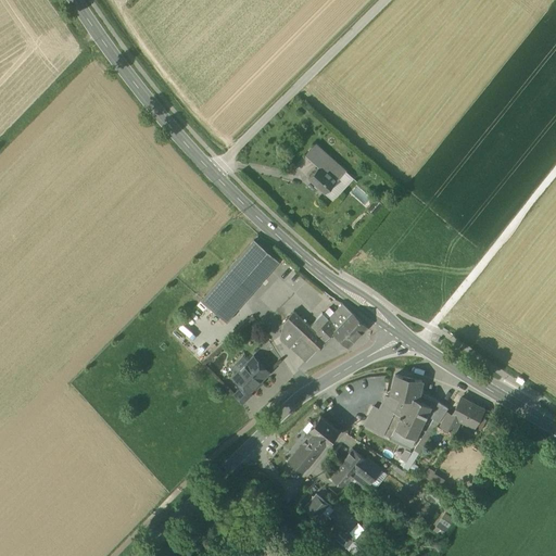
[(305,154),(319,166),(328,156),(315,144),(305,154)]
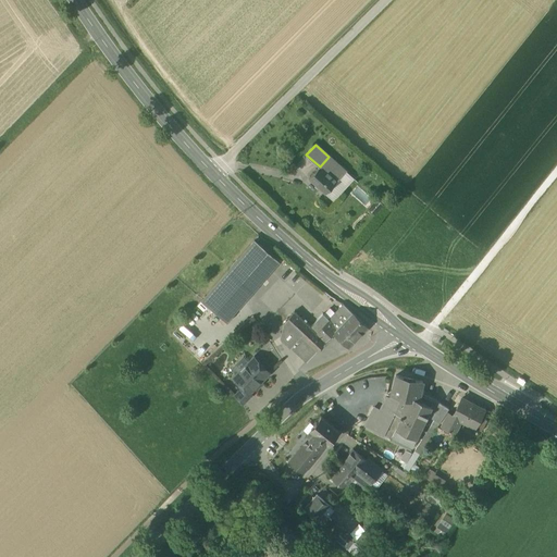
[(329,157),(320,166),(327,173),(336,163),(329,157)]
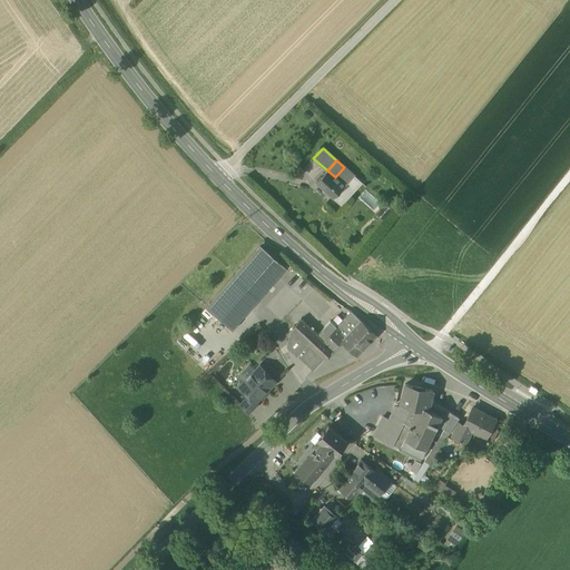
[(335,177),(345,186),(354,176),(344,167),(335,177)]
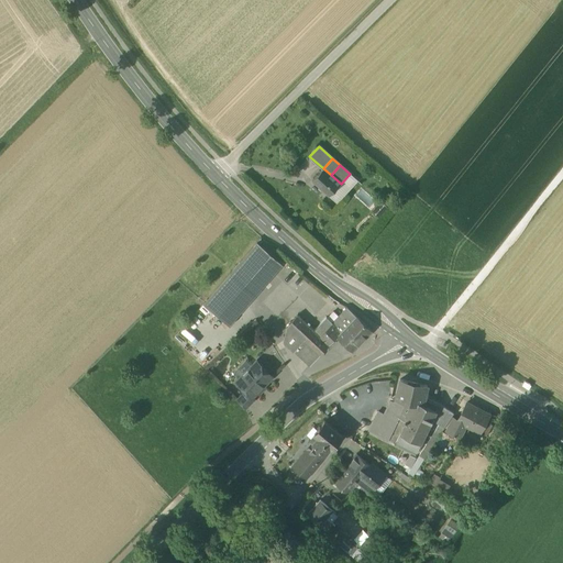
[(341,184),(331,175),(323,168),(311,181),(329,197),(341,184)]
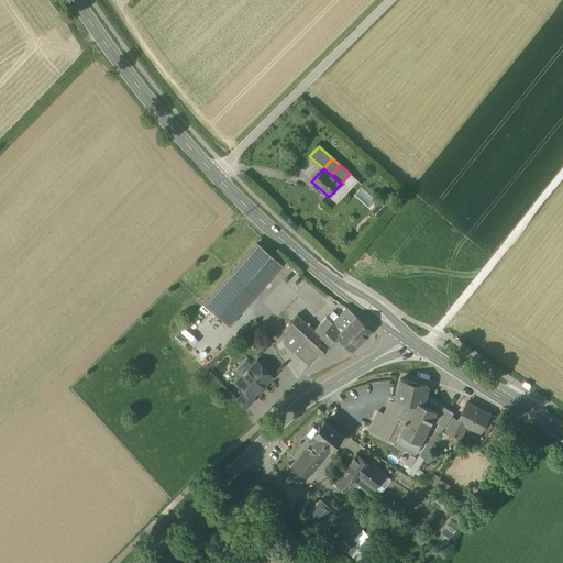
[(372,212),(378,219),(388,208),(381,201),(372,212)]
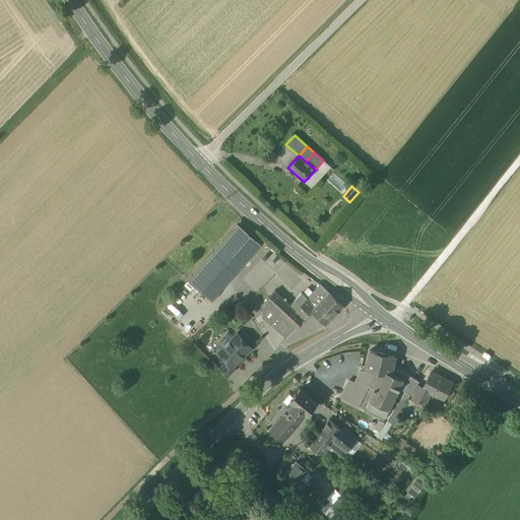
[(238,223),(213,252),(233,269),(234,269),(258,242),(238,223)]
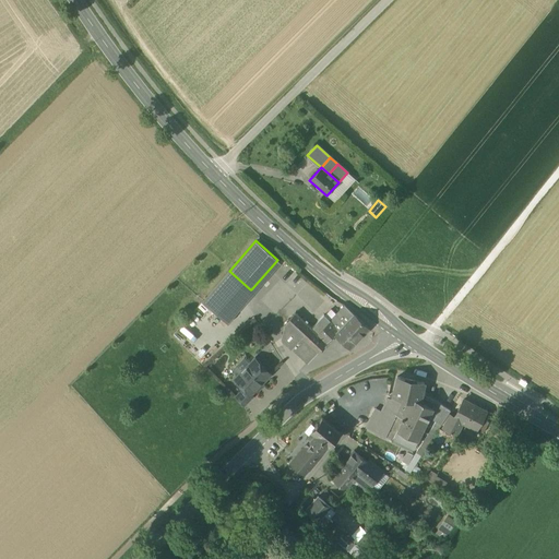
[(277,260),(251,289),(254,293),(281,262),(277,260)]
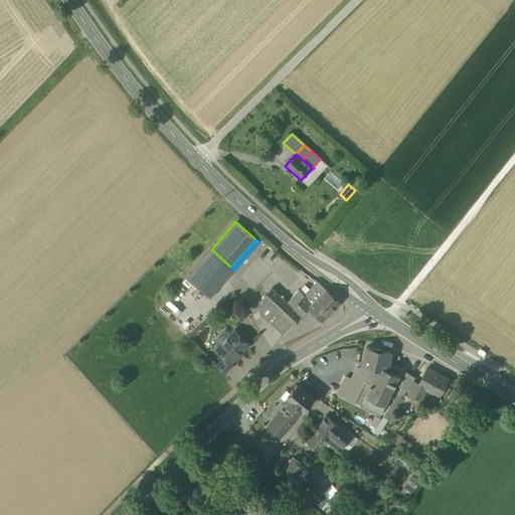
[(230,267),(211,249),(186,278),(206,295),(230,267)]
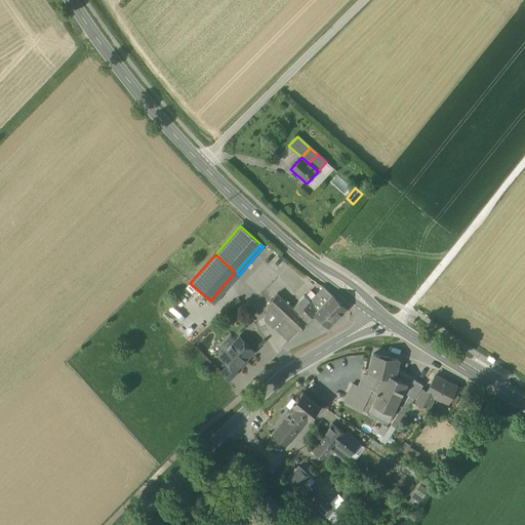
[(217,298),(239,275),(236,272),(235,272),(210,300),(214,305),(218,299),(217,298)]
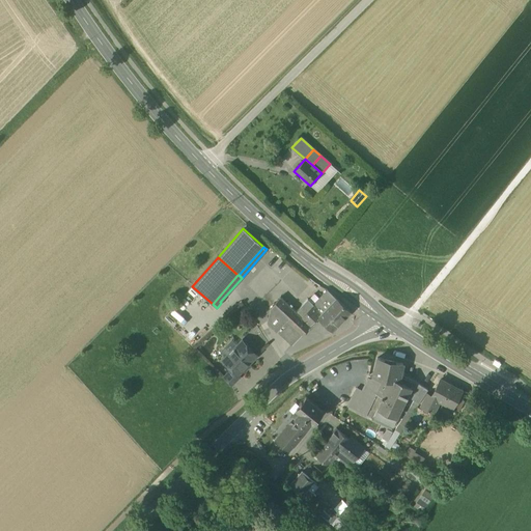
[(286,303),(277,313),(301,335),(317,317),(317,316),(335,298),(327,290),(319,298),(313,304),(301,316),(296,311),(286,303)]
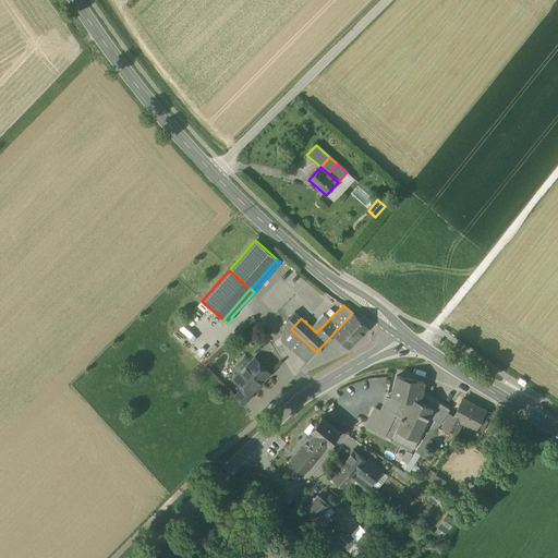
[(330,308),(324,315),(329,319),(336,313),(330,308)]
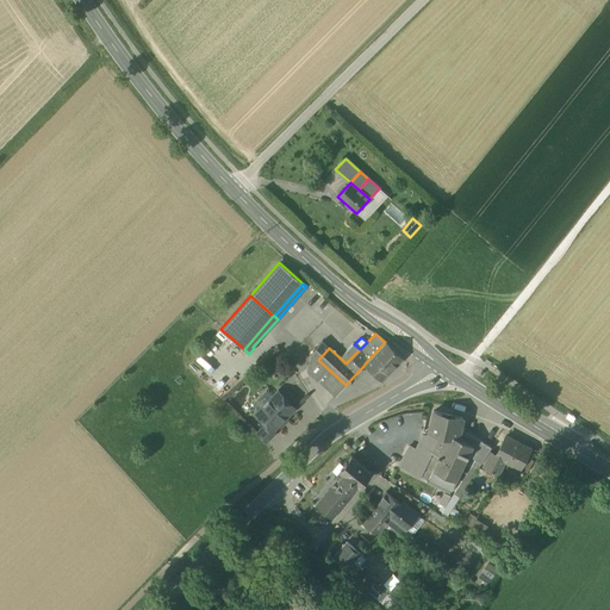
[(310,353),(318,360),(329,348),(322,341),(310,353)]
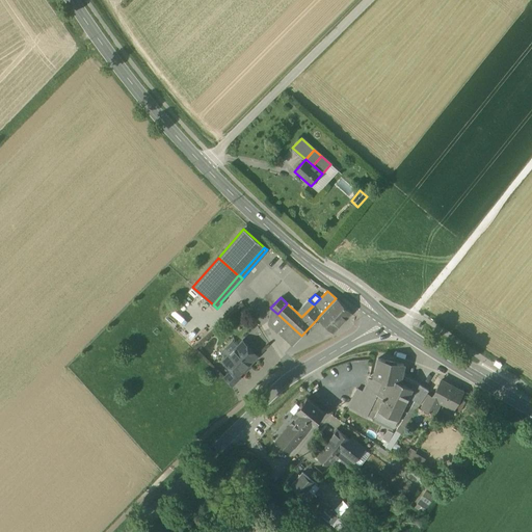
[(318,318),(333,331),(351,313),(336,298),(318,317),(318,318)]
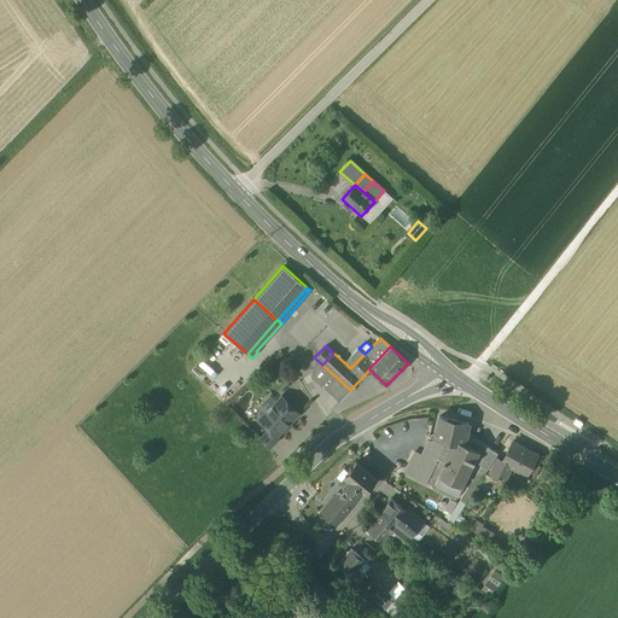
[(359,348),(344,362),(350,368),(365,354),(359,349),(359,348)]
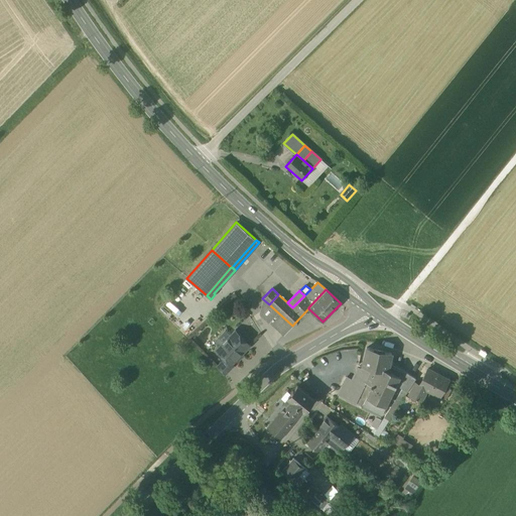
[(283,335),(292,326),(269,304),(262,298),(259,311),(283,335)]
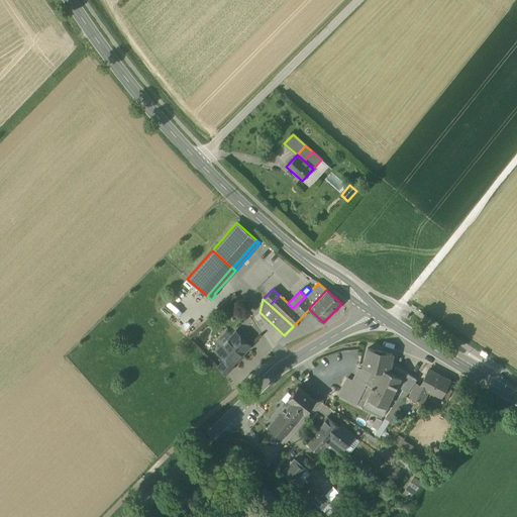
[(236,330),(233,333),(247,347),(250,344),(236,330)]
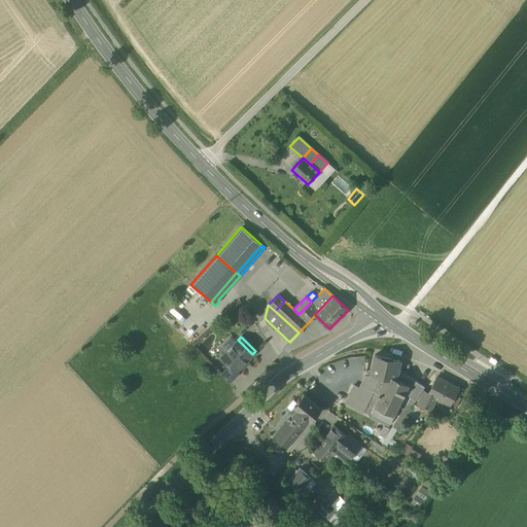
[(230,365),(236,371),(252,354),(238,340),(221,356),(230,365)]
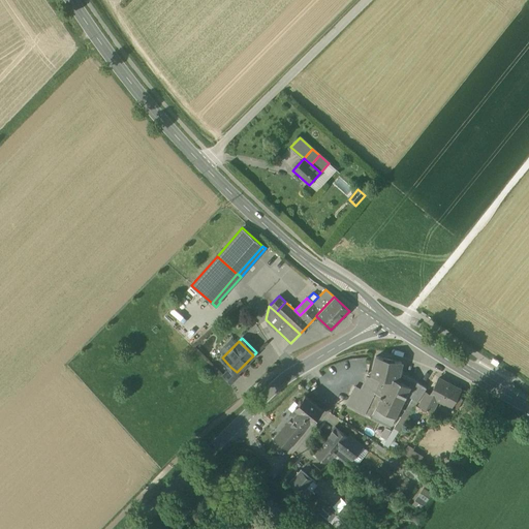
[(376,356),(372,375),(390,378),(394,379),(394,378),(396,370),(398,372),(401,362),(376,356)]
